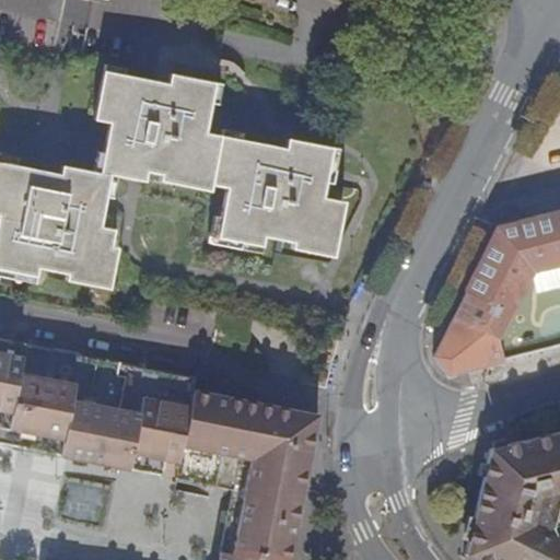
[(287,139),(284,148),(282,161),(268,158),(271,146),(221,135),(206,131),(214,82),(170,73),(168,83),(166,95),(152,93),(154,80),(103,71),(94,119),(109,123),(106,138),(151,147),(146,172),(210,185),(225,188),(216,238),(261,247),(264,237),(277,240),(328,249),(337,200),(323,197),(326,179),(326,174),(327,167),(331,148),(287,139)]
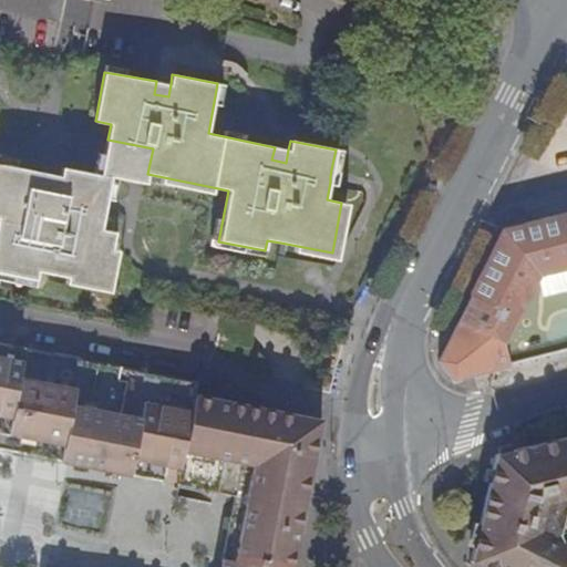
[(171,84),(156,81),(154,94),(168,96),(171,84)]
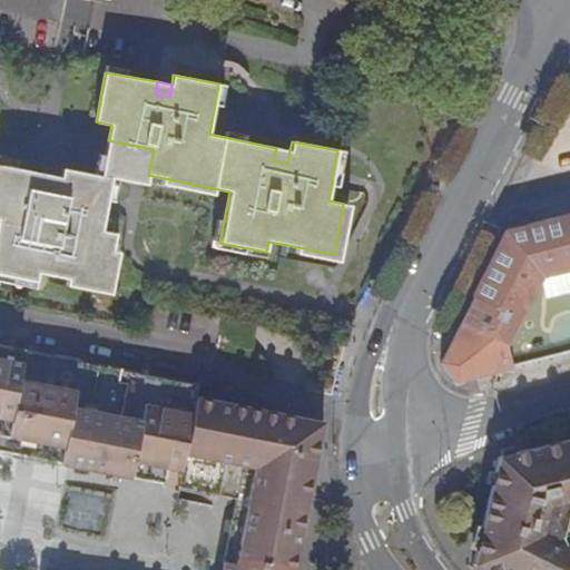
[(146,185),(148,175),(154,149),(108,140),(107,147),(106,155),(126,158),(121,180),(139,184),(146,185)]
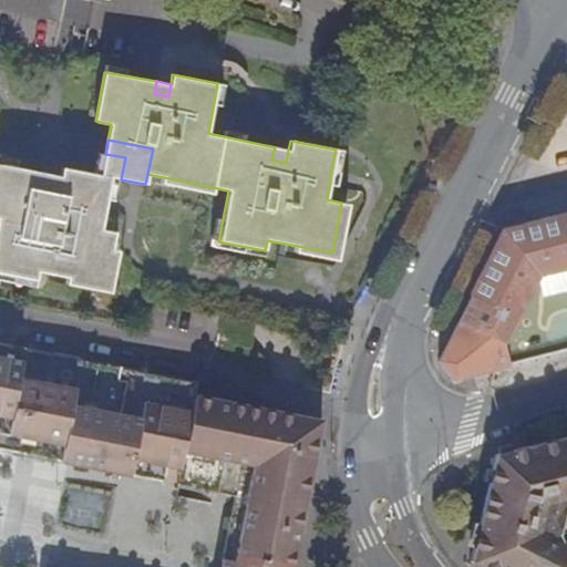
[(280,148),(275,147),(271,160),(286,163),(288,150),(280,148)]
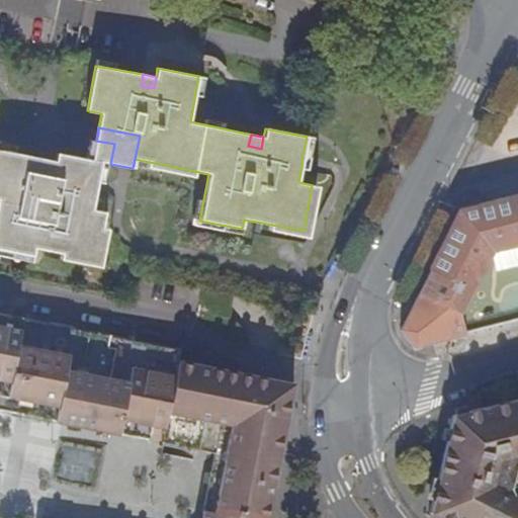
[(102,162),(110,164),(114,144),(96,141),(91,160),(58,153),(56,161),(53,172),(40,170),(42,159),(0,149),(0,249),(32,256),(33,248),(95,260),(105,211),(92,209),(102,162)]
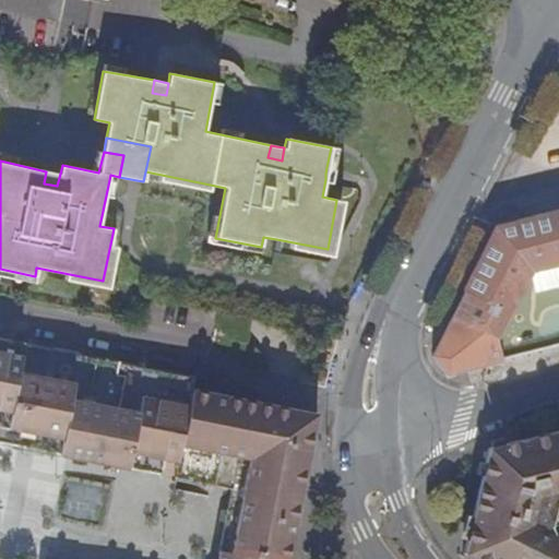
[(51,173),(46,171),(44,183),(57,186),(60,174),(51,173)]
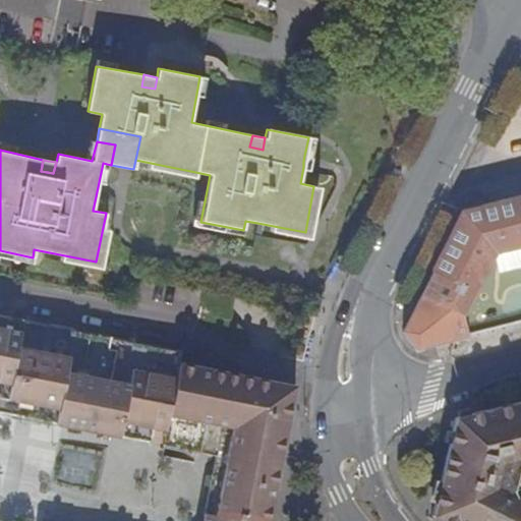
[(486,278),(484,271),(482,257),(520,246),(520,198),(467,213),(407,333),(414,341),(420,349),(472,337),(467,315),(486,278)]
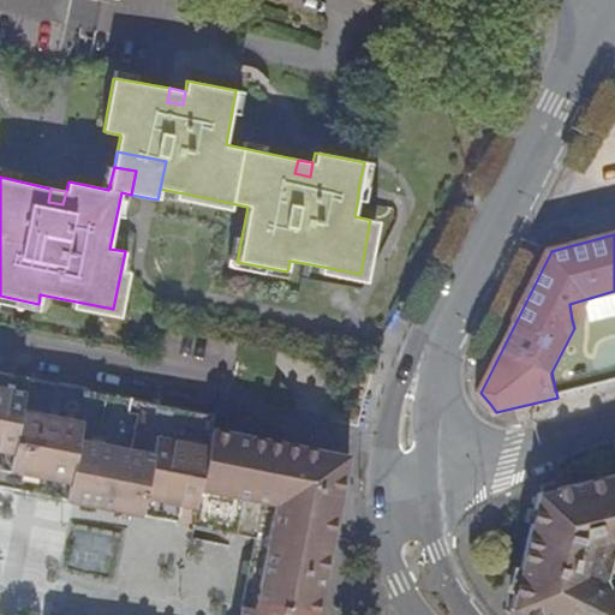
[(614,291),(569,304),(572,320),(614,308),(614,291)]
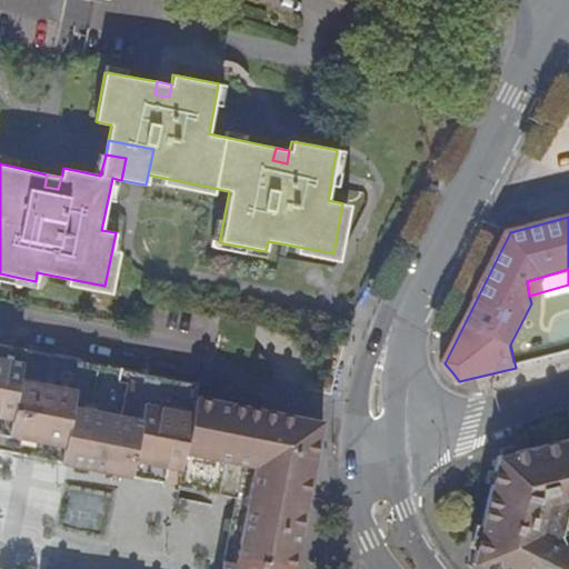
[(0,408),(12,347),(0,343),(0,408)]
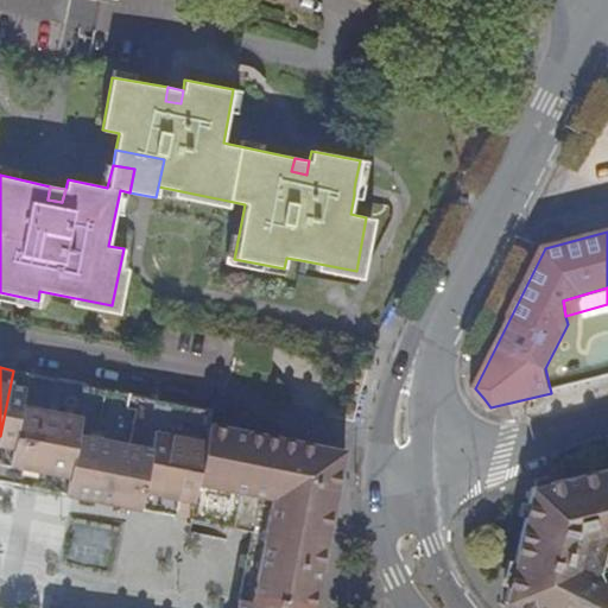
[(26,373),(13,371),(0,436),(0,481),(179,517),(182,501),(8,468),(21,397),(31,398),(33,386),(24,385),(26,373)]
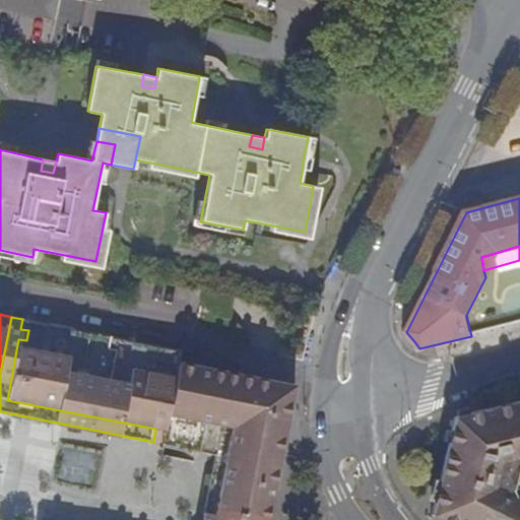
[(7,400),(155,429),(169,430),(182,362),(184,351),(22,319),(20,329),(28,330),(26,340),(18,339),(7,400)]
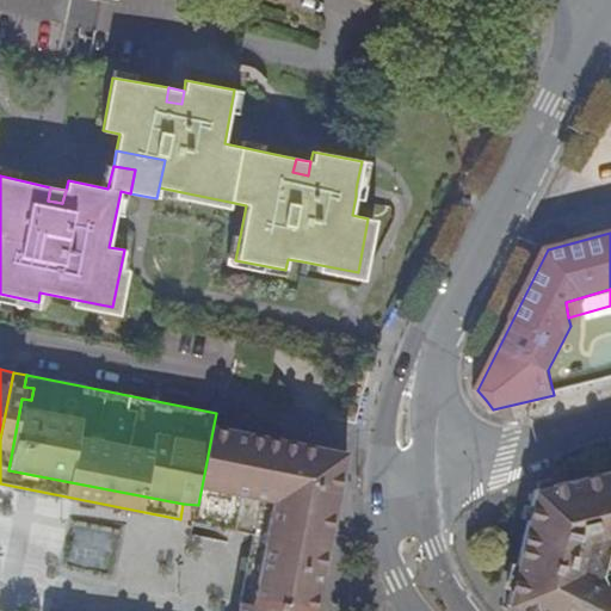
[(263,434),(214,425),(198,505),(183,504),(180,519),(257,535),(244,603),(285,610),(318,610),(351,451),(346,450),(263,434)]
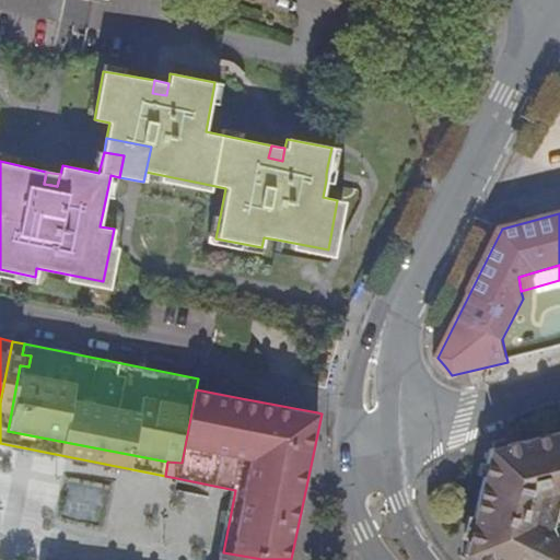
[(559,559),(559,537),(556,536),(551,528),(559,497),(559,494),(559,431),(490,450),(465,556),(475,559),(559,559)]
